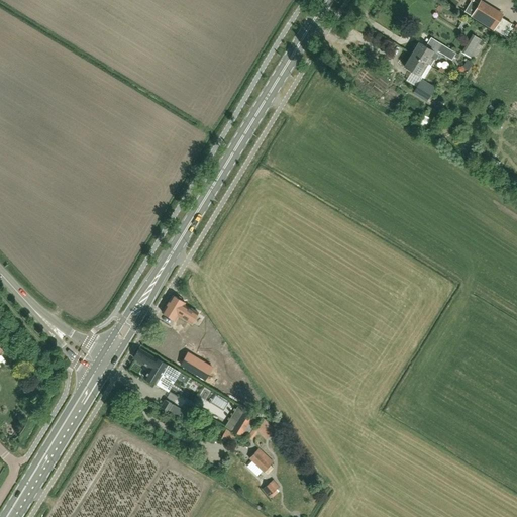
[(480,0),(478,3),(473,0),(472,0),(464,12),(471,16),(470,17),(494,31),(504,14),(481,0),(480,0)]
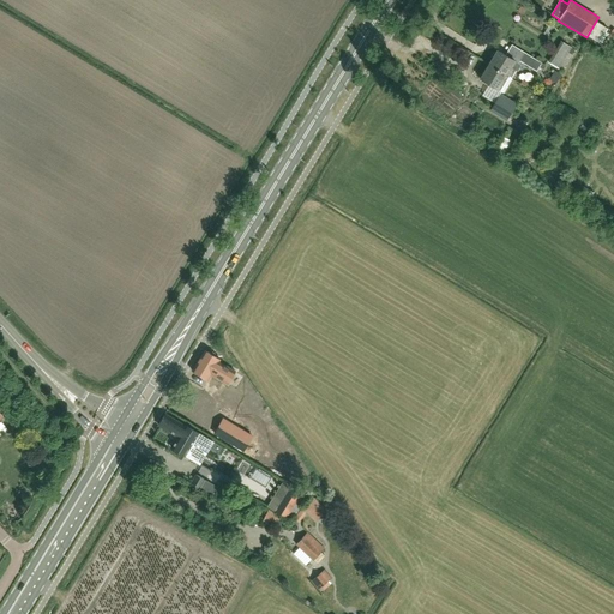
[(567,42),(552,61),(561,70),(577,49),(567,42)]
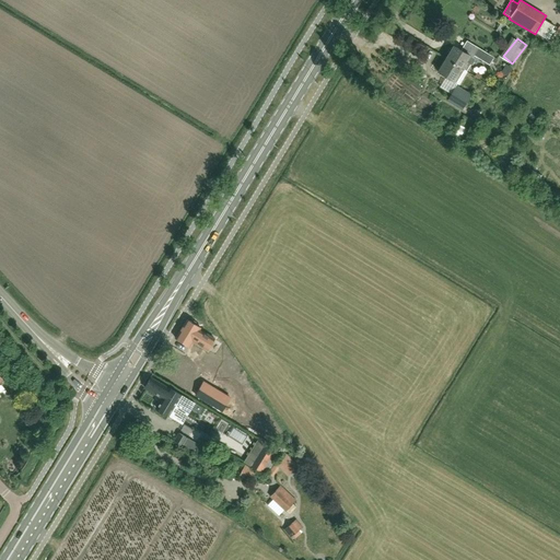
[(445,58),(462,68),(464,63),(466,65),(471,65),(476,59),(453,46),(452,47),(450,48),(447,51),(448,54),(445,58)]
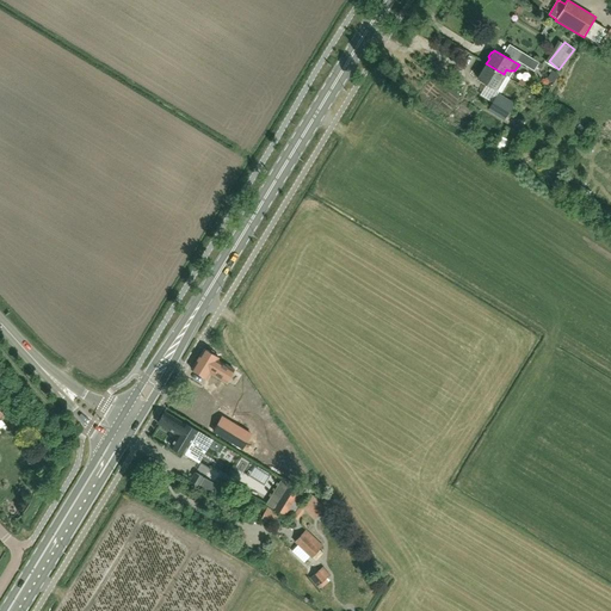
[(538,63),(522,53),(517,61),(534,71),(538,63)]
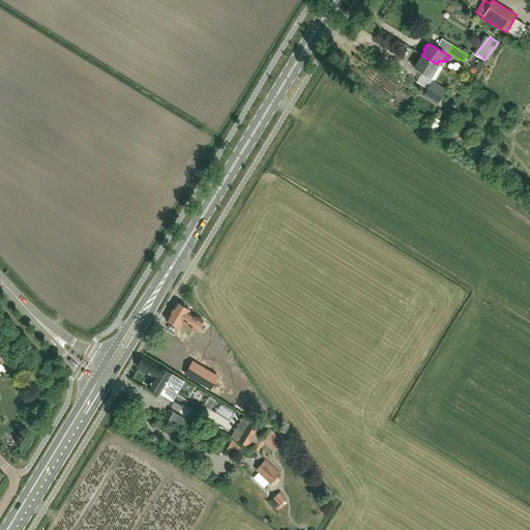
[(436,65),(437,64),(421,55),(414,67),(429,77),(435,81),(442,68),(436,65)]
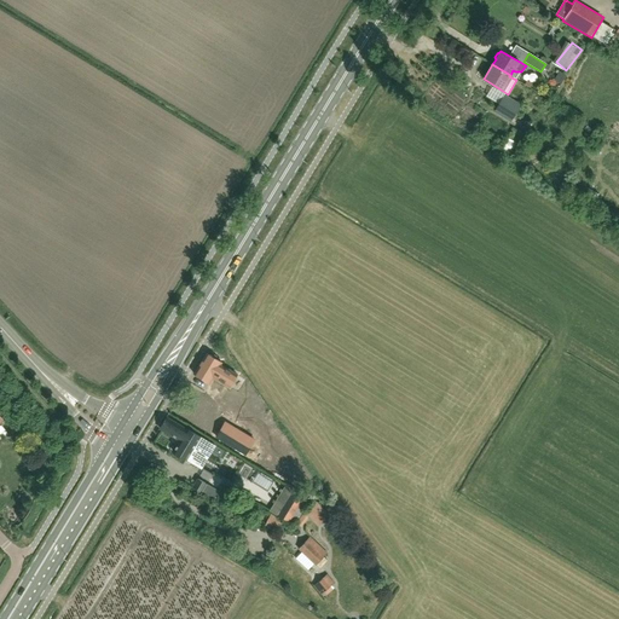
[(504,94),(498,104),(493,113),(510,122),(521,105),(504,94)]
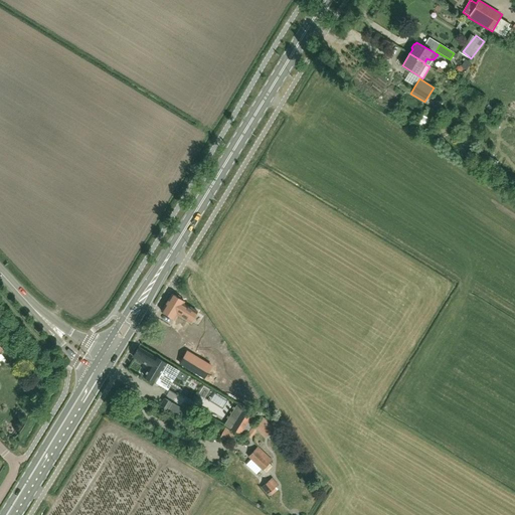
[(417,124),(424,128),(431,118),(423,114),(417,124)]
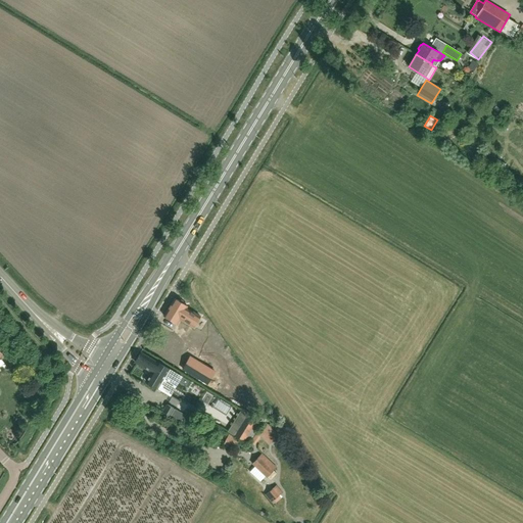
[(199,317),(186,307),(187,306),(174,298),(162,316),(176,324),(180,319),(193,327),(199,317)]
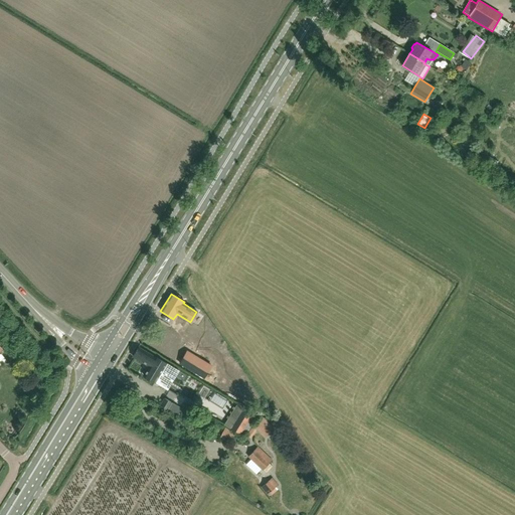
[(181,340),(196,349),(201,340),(186,331),(181,340)]
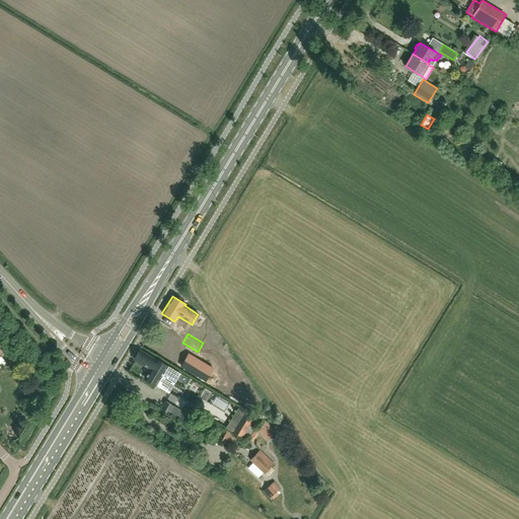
[(167,366),(166,367),(157,361),(156,361),(139,351),(134,360),(150,369),(145,379),(156,386),(162,375),(173,381),(178,372),(167,366)]
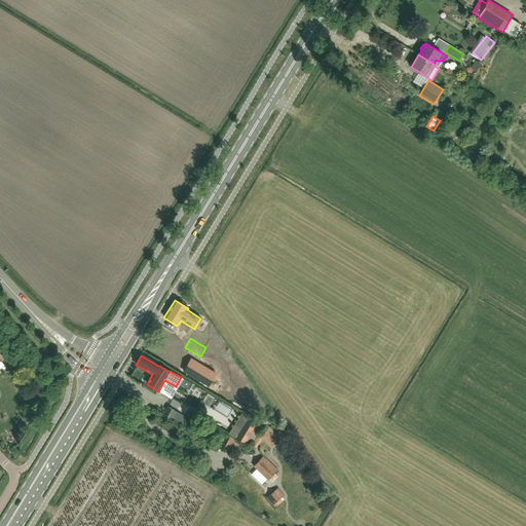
[(191,359),(184,371),(209,386),(216,374),(191,359)]
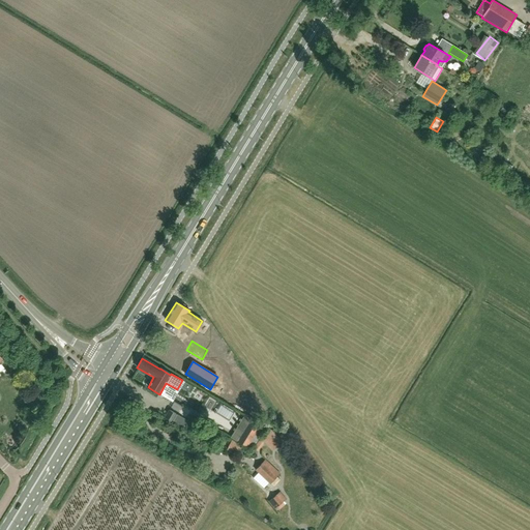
[(169,410),(165,418),(171,421),(176,414),(169,410)]
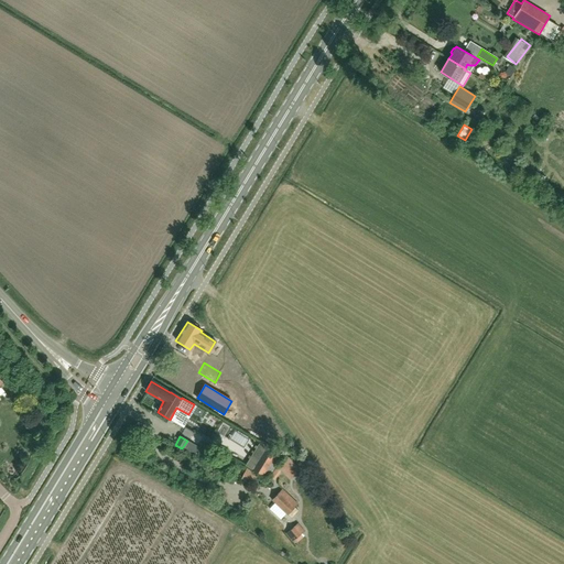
[(273,459),(262,453),(256,465),(266,472),(273,459)]
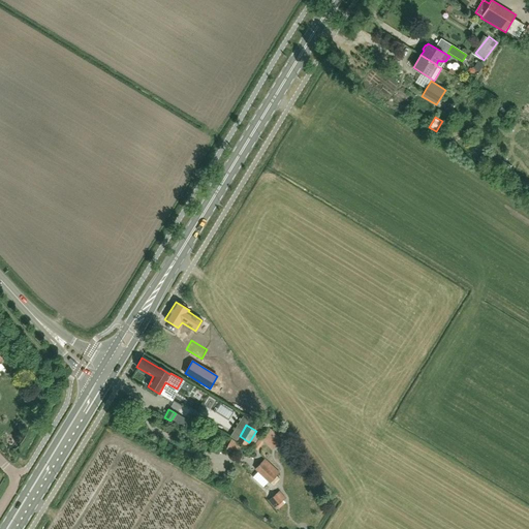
[(275,449),(284,440),(273,429),(263,438),(275,449)]
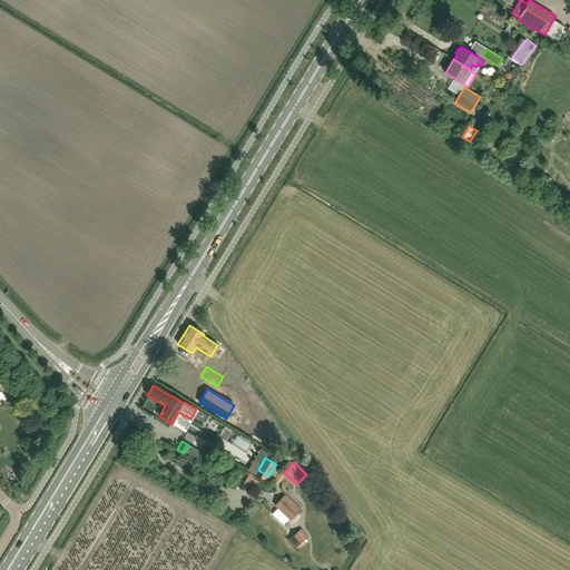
[(251,473),(246,482),(257,488),(262,479),(251,473)]
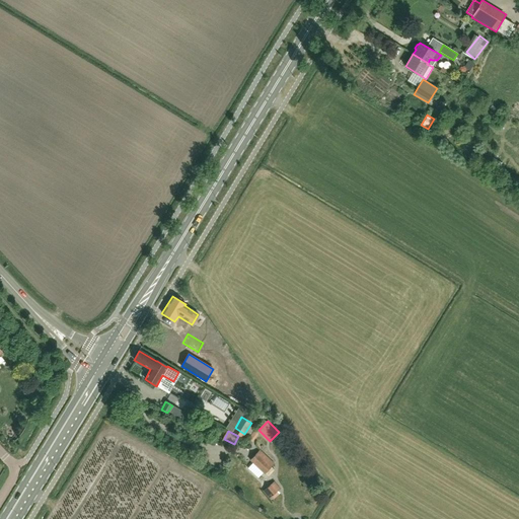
[(276,463),(261,450),(252,460),(270,475),(276,469),(273,466),(276,463)]
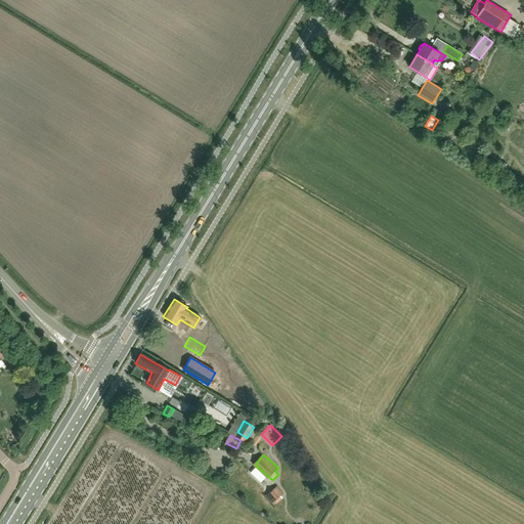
[(273,489),(273,490),(265,497),(270,504),(278,495),(279,496),(282,493),(277,486),(273,489)]
